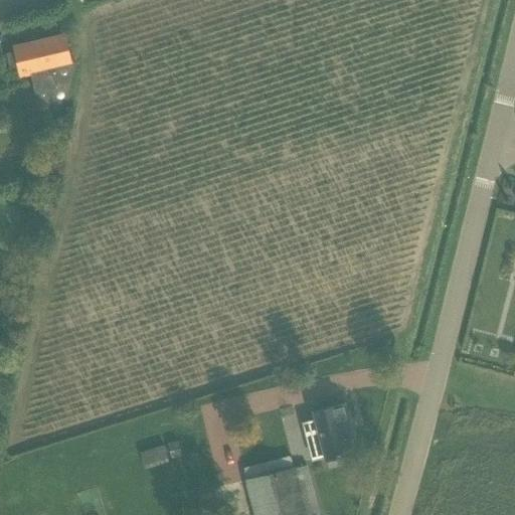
[(70,64),(63,35),(15,46),(21,75),(30,73),(39,117),(68,111),(75,63),(70,64)]
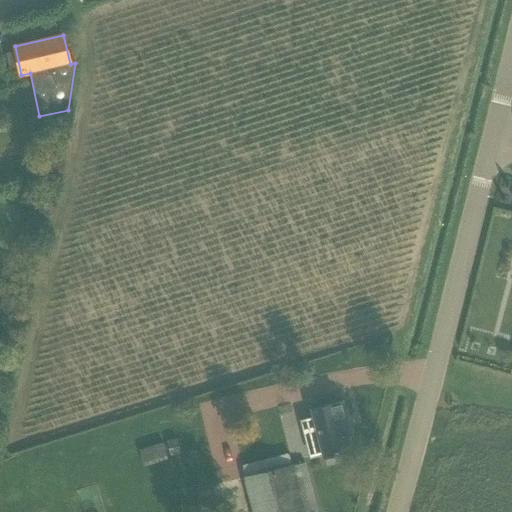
[(313,421),(303,424),(311,455),(321,453),(323,458),(339,454),(338,452),(354,448),(348,426),(347,427),(344,418),(346,418),(342,401),(310,409),(313,421)]
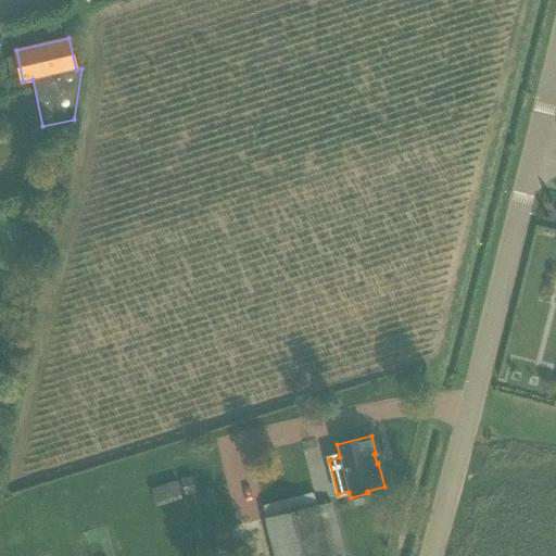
[(196,493),(192,476),(181,479),(185,495),(196,493)]
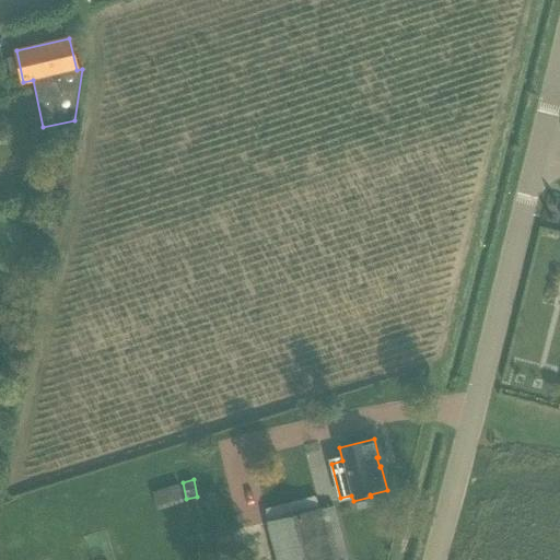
[(184,502),(178,483),(152,492),(158,510),(184,502)]
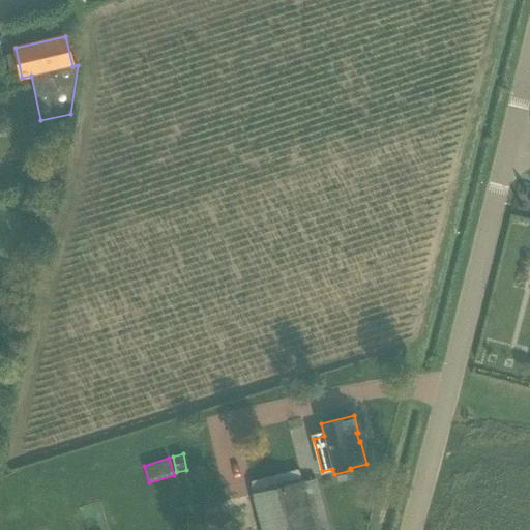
[(327,529),(315,478),(301,482),(282,488),(254,494),(253,495),(261,529),(327,529)]
